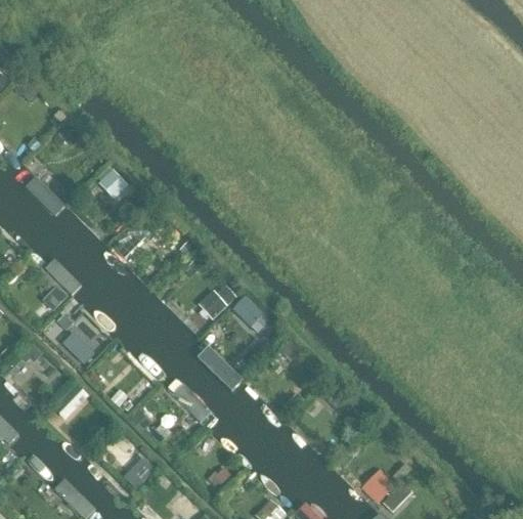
[(0,74),(0,90),(8,82),(0,74)]
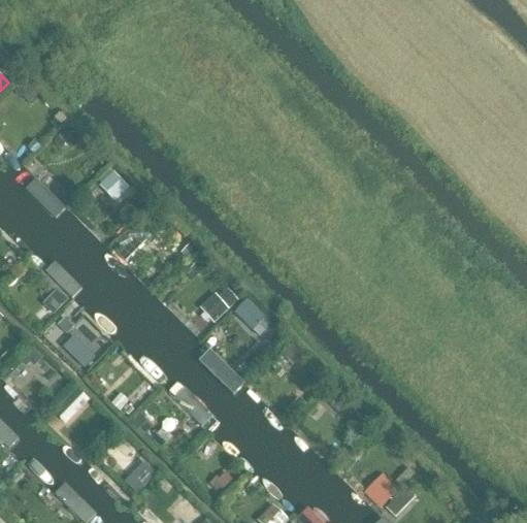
[(0,185),(1,186),(18,167),(0,149),(0,185)]
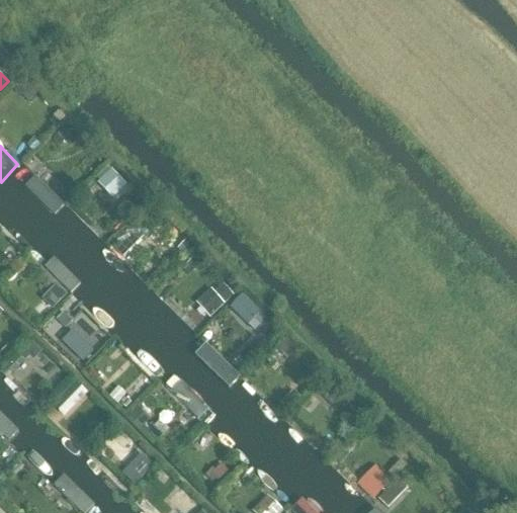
[(96,181),(112,196),(125,183),(110,168),(96,181)]
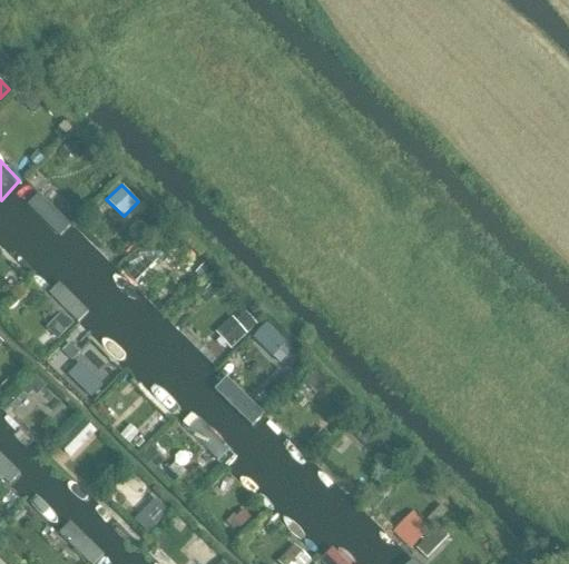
[(37,189),(26,203),(28,205),(58,234),(70,220),(40,193),(37,189)]
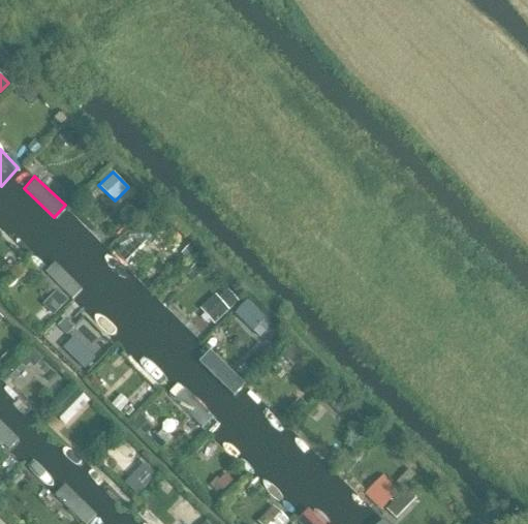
[(49,234),(4,195),(0,198),(0,223),(32,251),(49,234)]
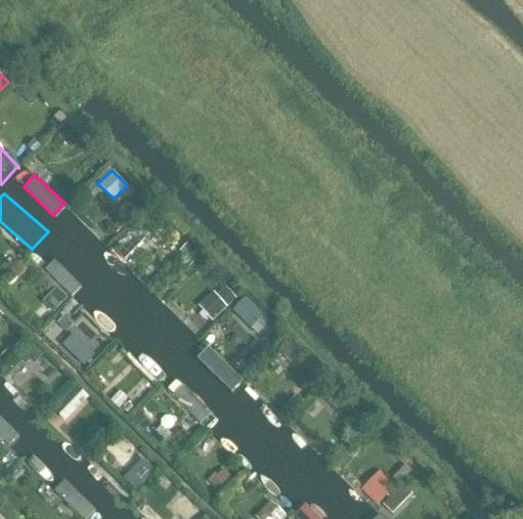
[(133,225),(112,247),(124,258),(144,236),(133,225)]
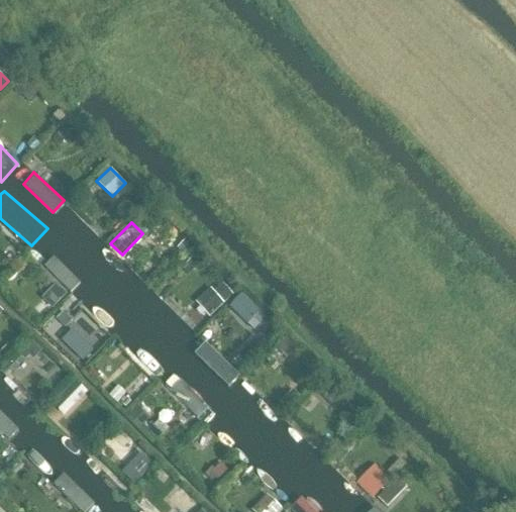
[(177,245),(186,253),(194,245),(185,237),(177,245)]
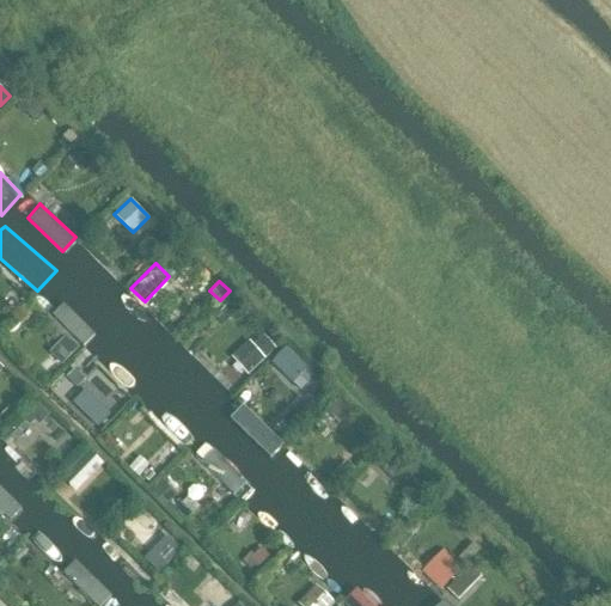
[(183,344),(129,293),(118,303),(175,353),(183,344)]
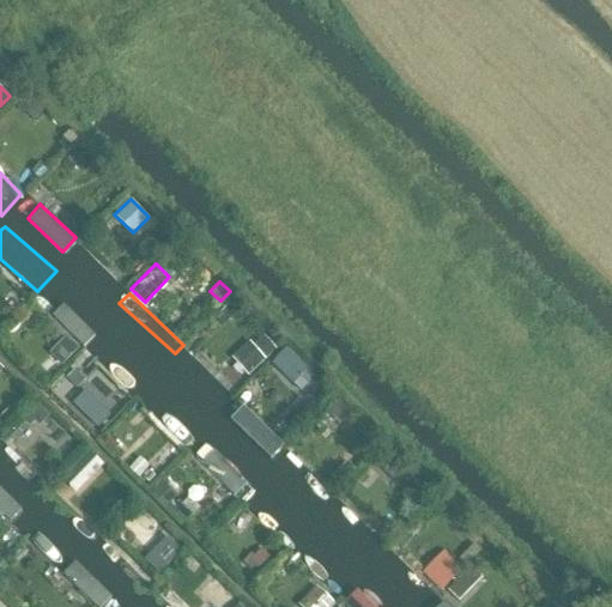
[(229,301),(220,310),(229,319),(237,309),(229,301)]
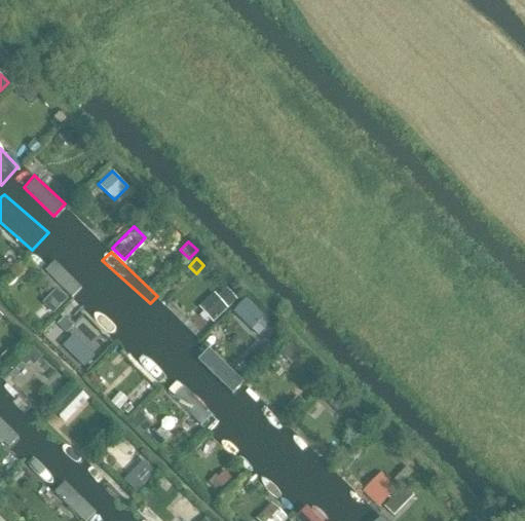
[(54,259),(44,269),(73,296),(83,286),(54,259)]
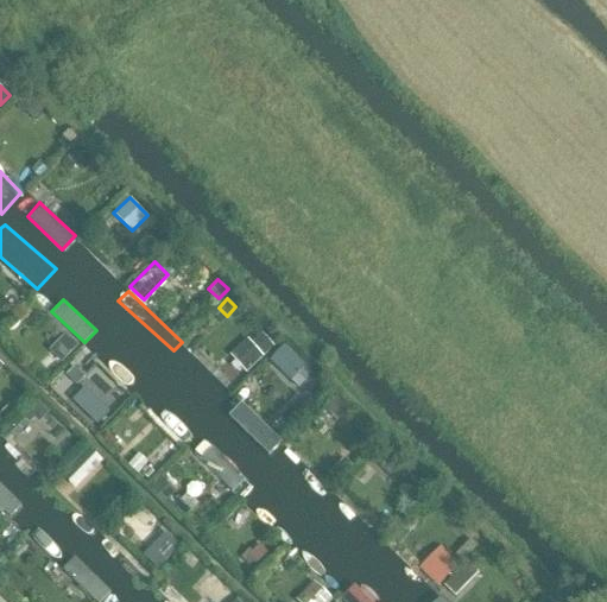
[(240,344),(257,361),(274,343),(260,330),(251,340),(247,336),(240,344)]
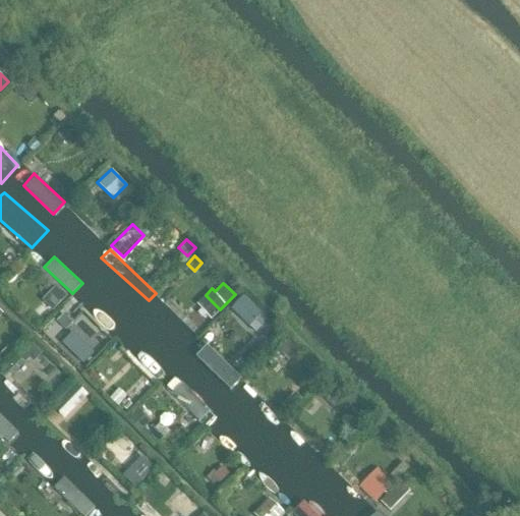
[(59,287),(46,301),(53,308),(66,294),(59,287)]
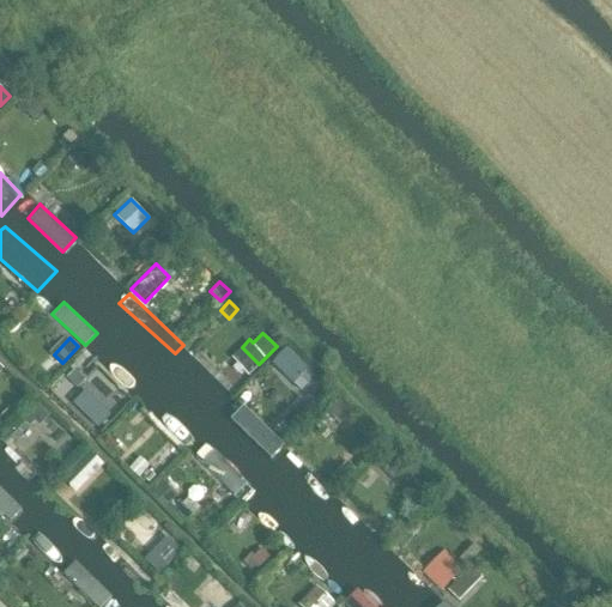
[(151,381),(105,341),(94,353),(138,396),(151,381)]
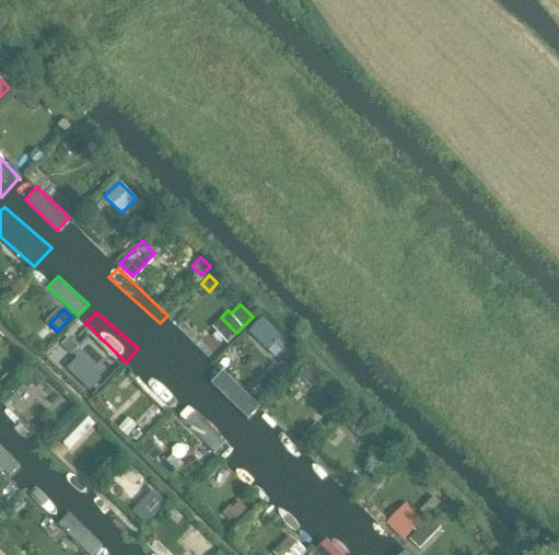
[(210,359),(173,324),(167,330),(205,365),(210,359)]
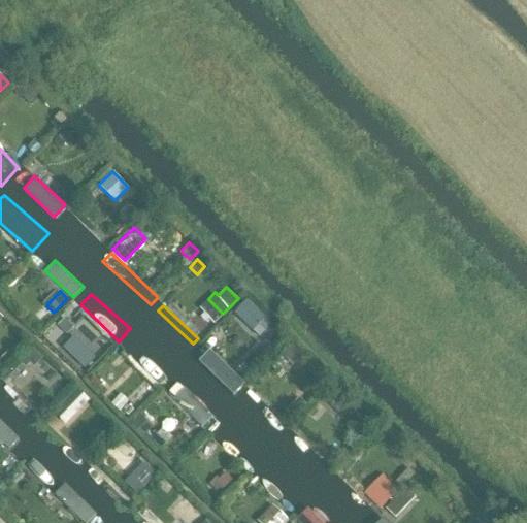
[(73,334),(63,345),(84,364),(93,354),(73,334)]
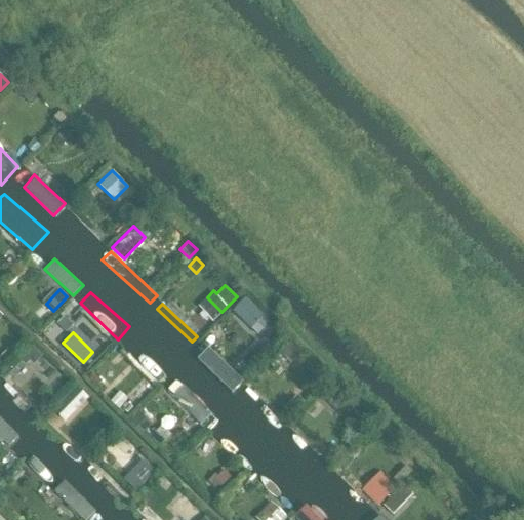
[(292,361),(301,352),(289,340),(280,349),(292,361)]
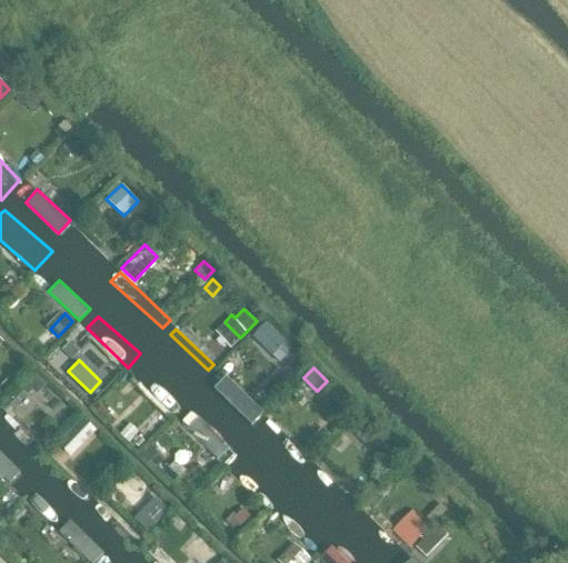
[(12,406),(40,376),(33,370),(6,401),(12,406)]
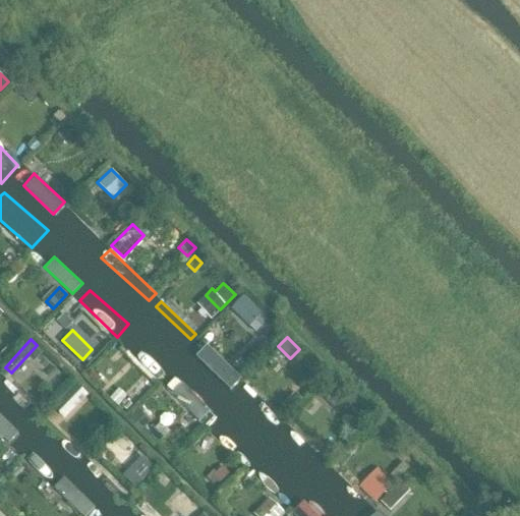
[(204,341),(193,352),(195,354),(226,385),(237,374),(204,341)]
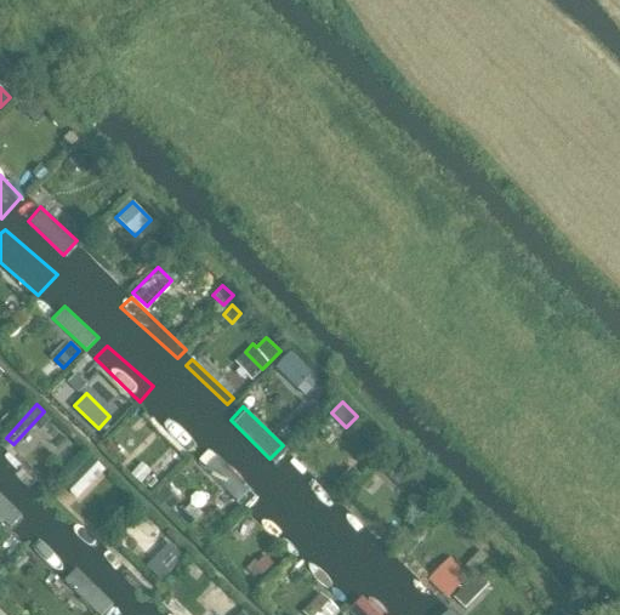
[(197,442),(170,416),(158,420),(185,446),(197,442)]
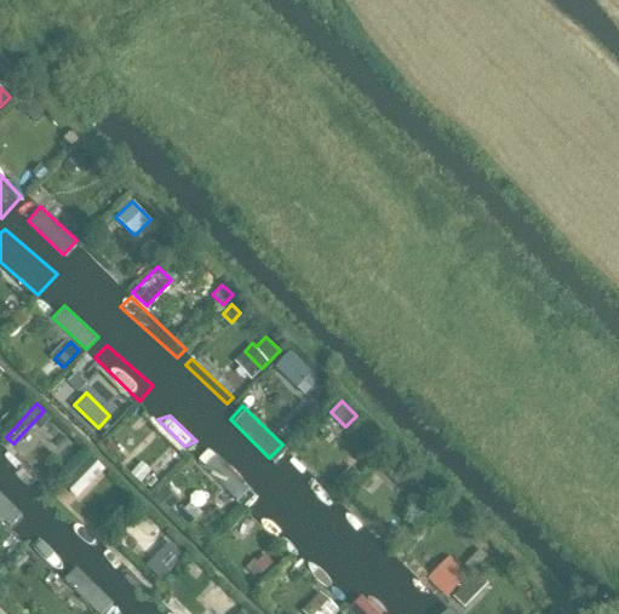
[(211,447),(198,462),(245,506),(258,492),(211,447)]
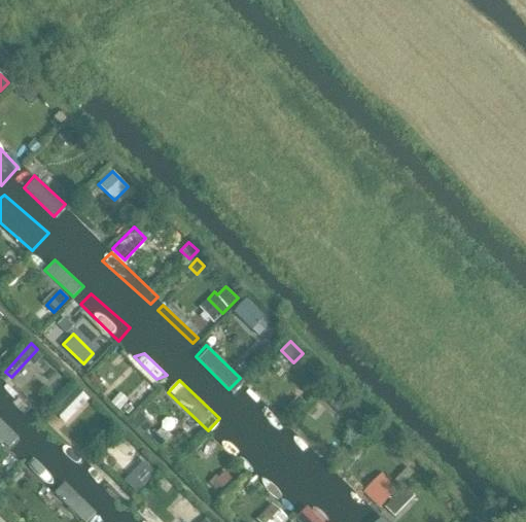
[(282,419),(243,381),(235,389),(275,426),(282,419)]
